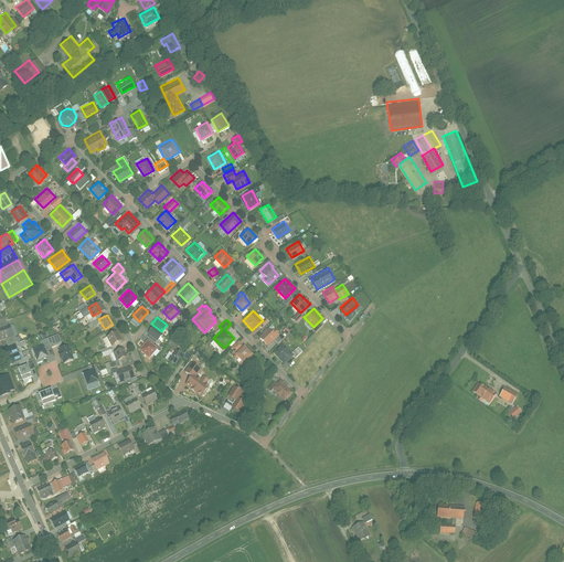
[(9,322),(0,326),(0,338),(13,333),(9,322)]
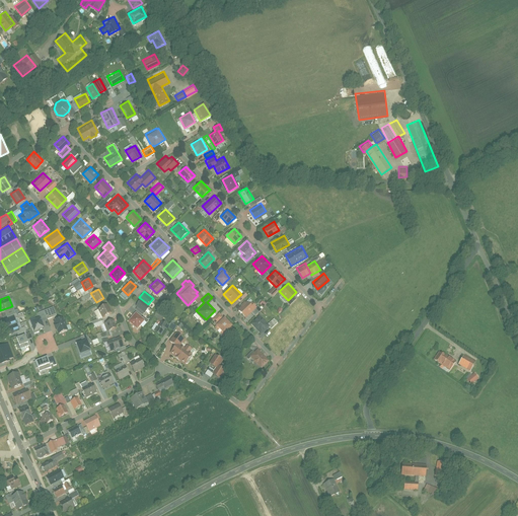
[(140,298),(135,304),(144,311),(149,305),(148,304),(140,298)]
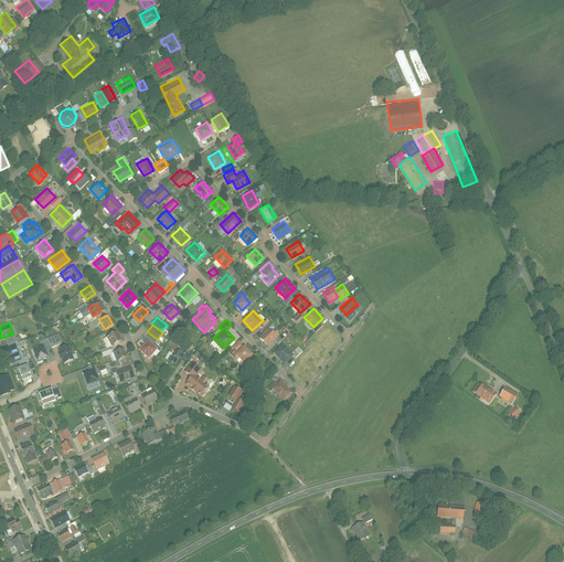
[(258,336),(267,345),(277,335),(268,326),(258,336)]
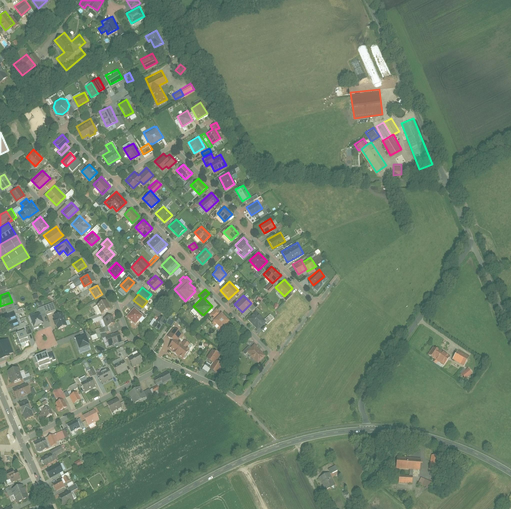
[(110,307),(105,298),(96,302),(101,311),(110,307)]
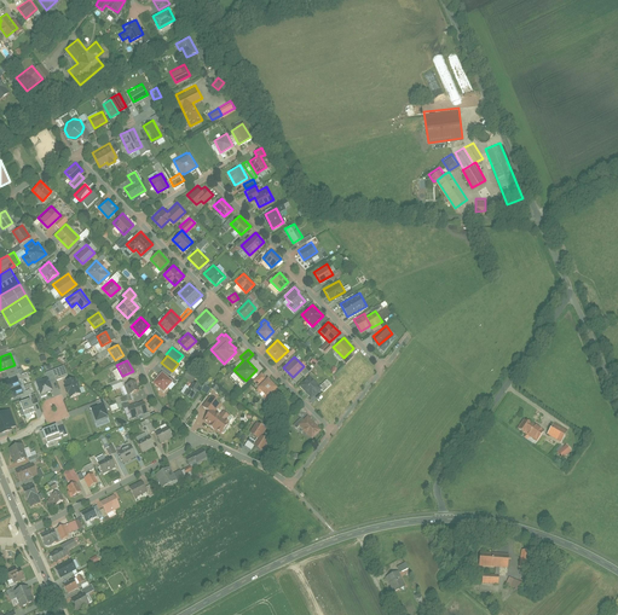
[(34,379),(39,393),(51,388),(48,379),(65,373),(62,364),(44,370),(45,376),(34,379)]
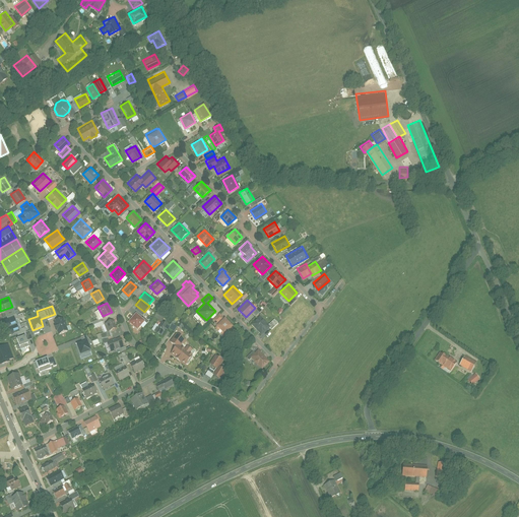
[(127,320),(136,328),(144,318),(134,311),(127,320)]
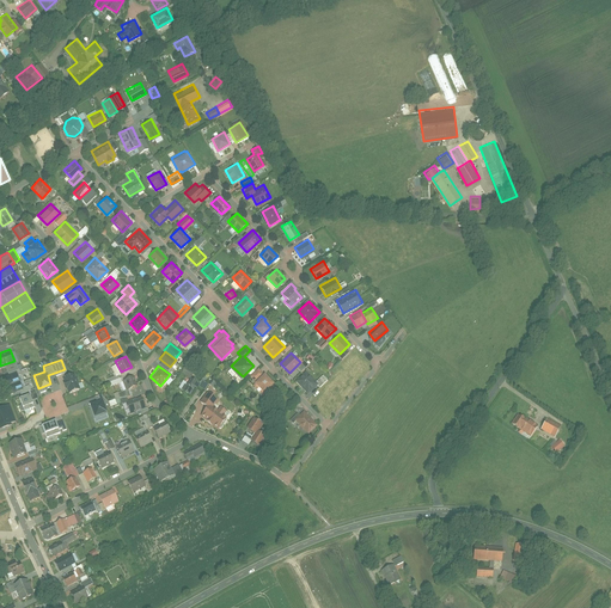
[(250,374),(256,380),(264,372),(258,366),(250,374)]
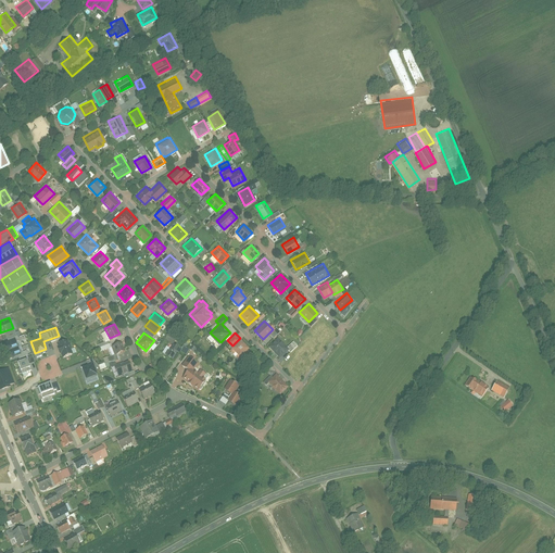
[(278,336),(268,344),(270,347),(279,356),(289,347),(278,336)]
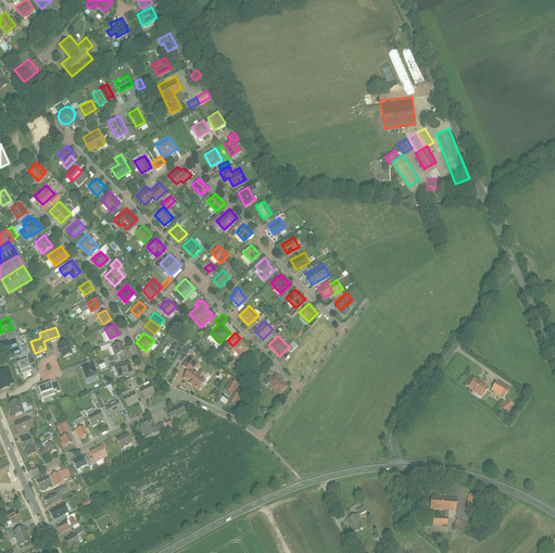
[(19,352),(13,338),(0,342),(5,356),(19,352)]
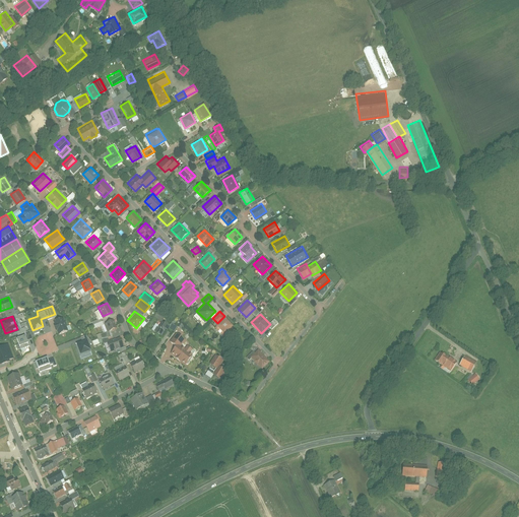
[(62,316),(52,319),(57,332),(67,329),(62,316)]
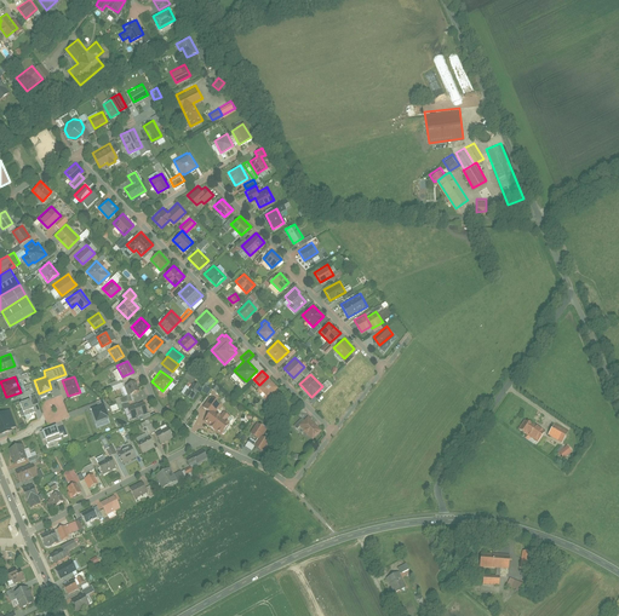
[(279,387),(269,376),(256,389),(267,399),(279,387)]
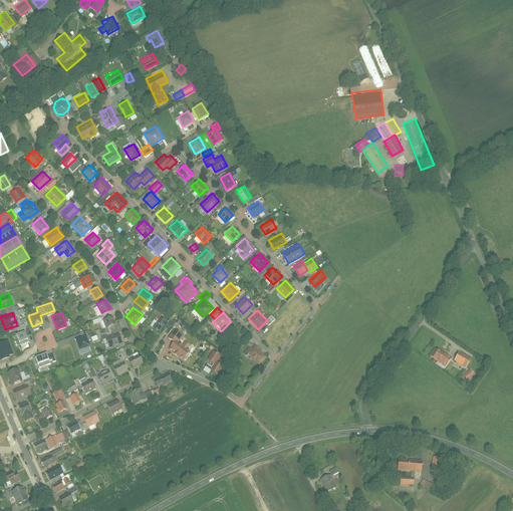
[(111,313),(102,317),(105,326),(115,321),(111,313)]
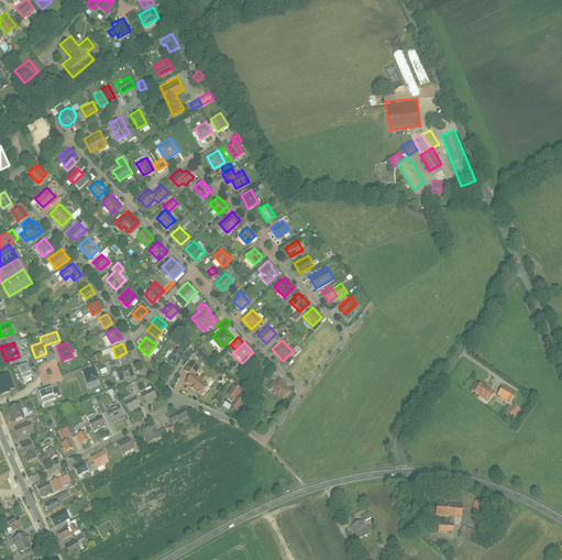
[(167,357),(175,361),(182,351),(175,347),(167,357)]
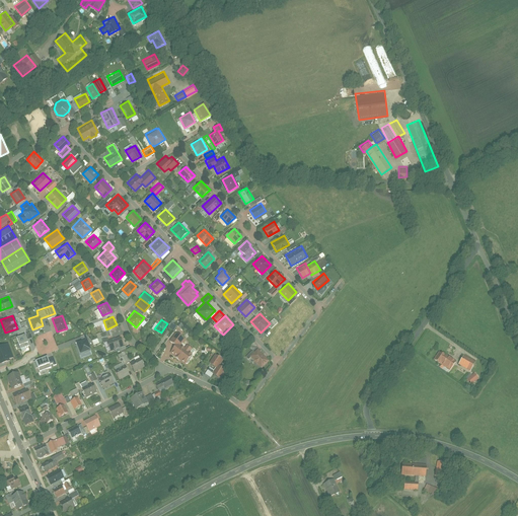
[(23,333),(15,336),(18,347),(27,343),(25,338),(30,336),(27,327),(22,329),(23,333)]
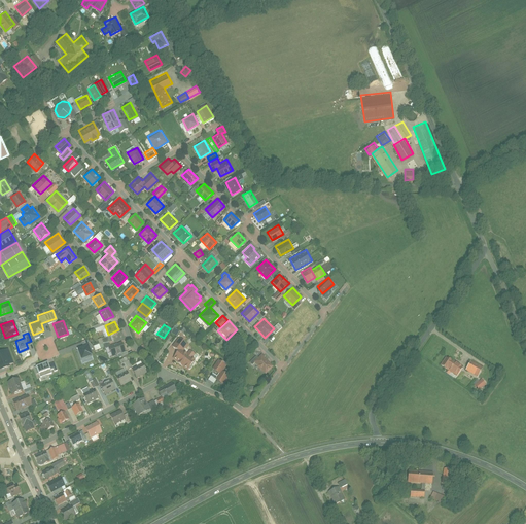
[(184,341),(178,336),(172,344),(178,349),(180,346),(184,341)]
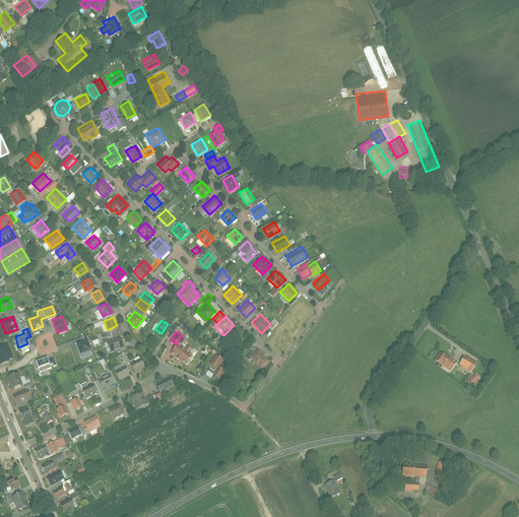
[(81,340),(75,342),(78,352),(89,348),(87,341),(90,341),(87,332),(79,334),(81,340)]
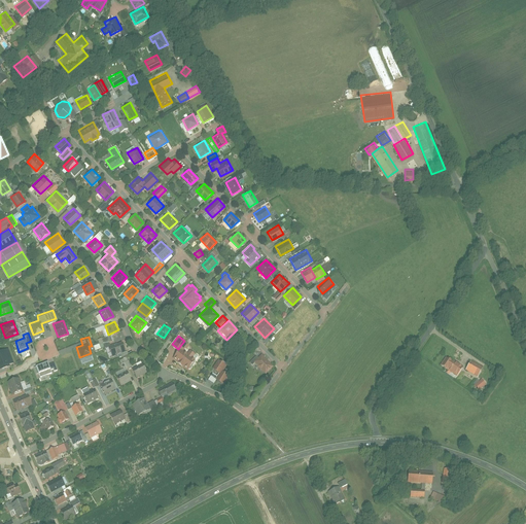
[(126,349),(121,340),(108,344),(112,354),(126,349)]
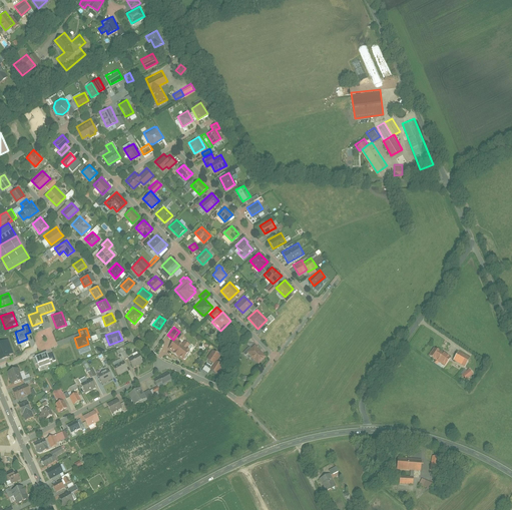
[(7,337),(0,340),(0,354),(12,350),(7,337)]
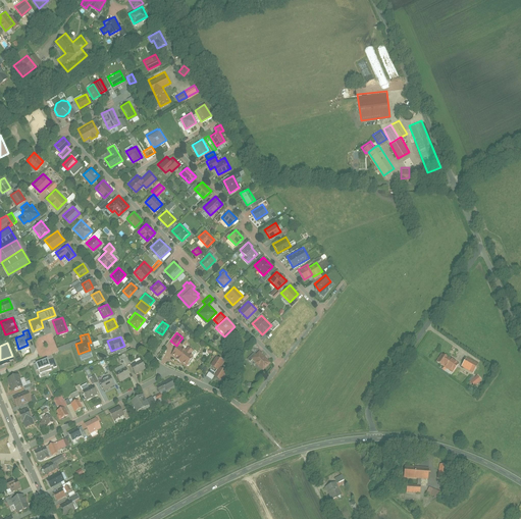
[(170,353),(186,364),(193,355),(190,352),(193,349),(188,345),(185,348),(178,343),(176,346),(170,353)]
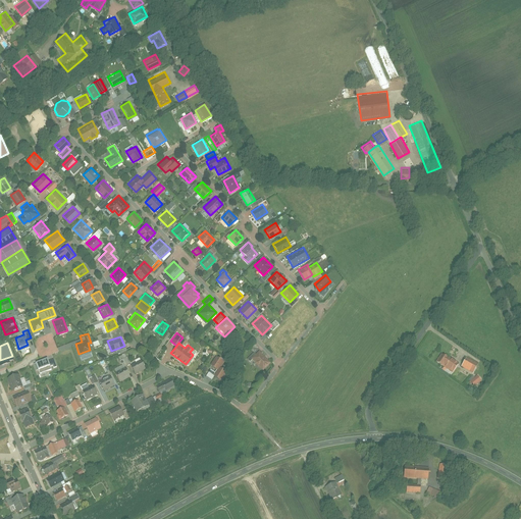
[(270,360),(259,349),(251,357),(262,368),(270,360)]
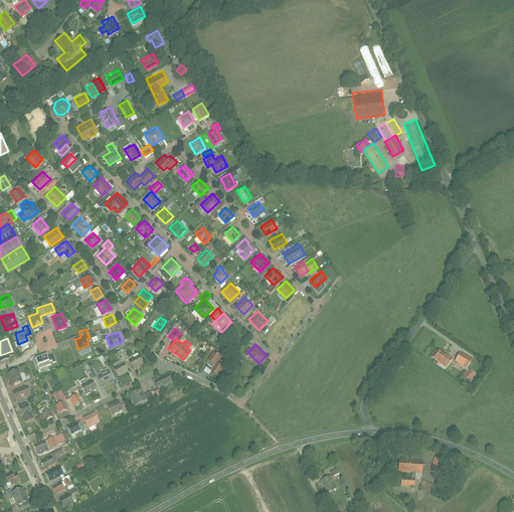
[(117,350),(121,358),(127,354),(123,346),(117,350)]
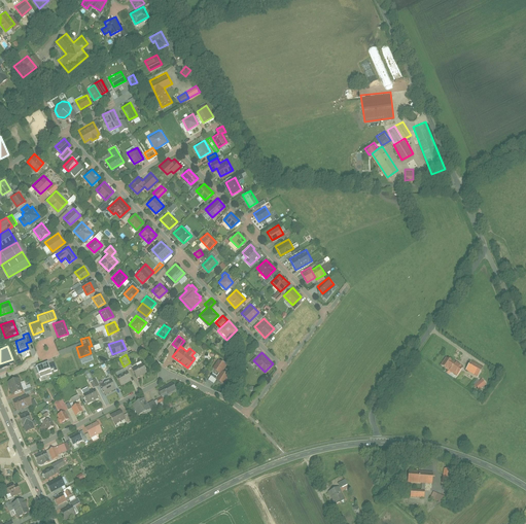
[(440,363),(457,375),(463,364),(446,354),(440,363)]
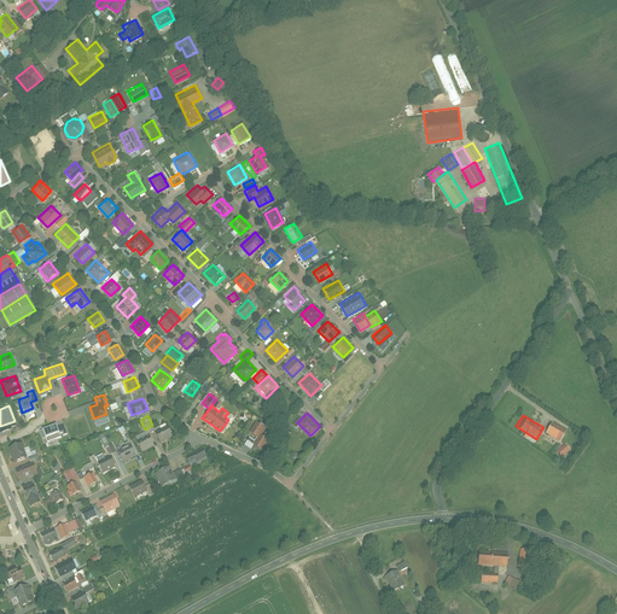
[(265,426),(255,419),(248,430),(257,436),(260,432),(265,426)]
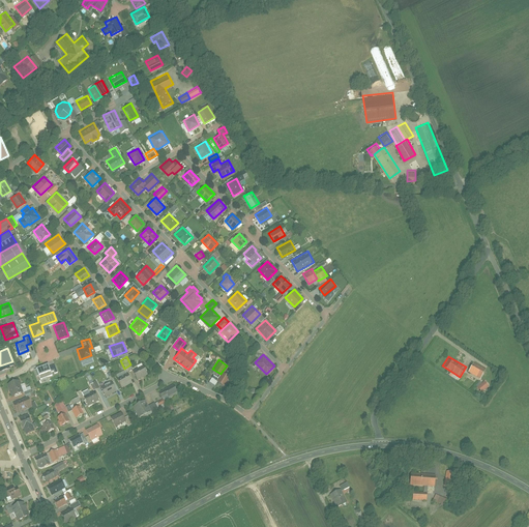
[(485,368),(472,360),(467,370),(479,377),(485,368)]
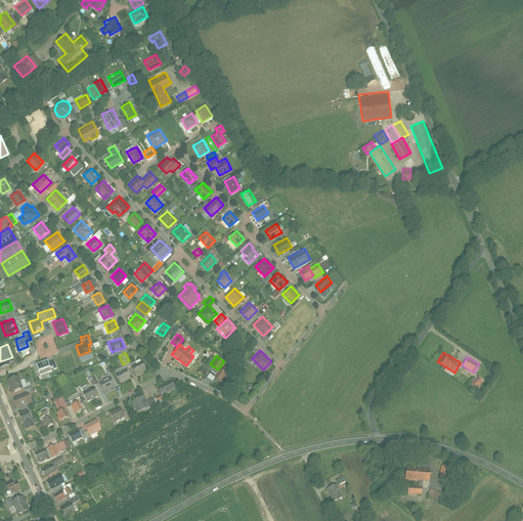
[(46,357),(32,363),(35,370),(37,370),(39,373),(50,368),(46,357)]
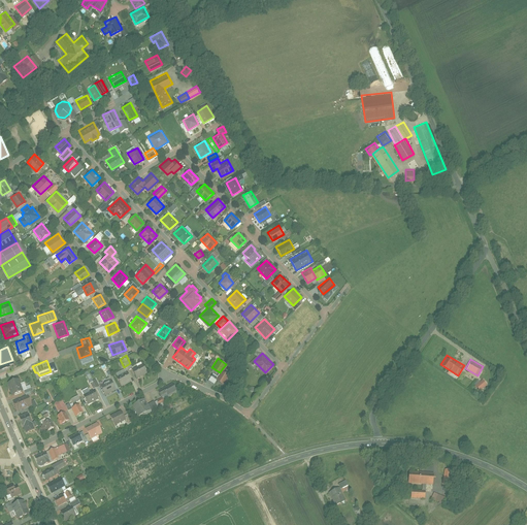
[(136,378),(146,371),(141,362),(137,364),(131,367),(136,378)]
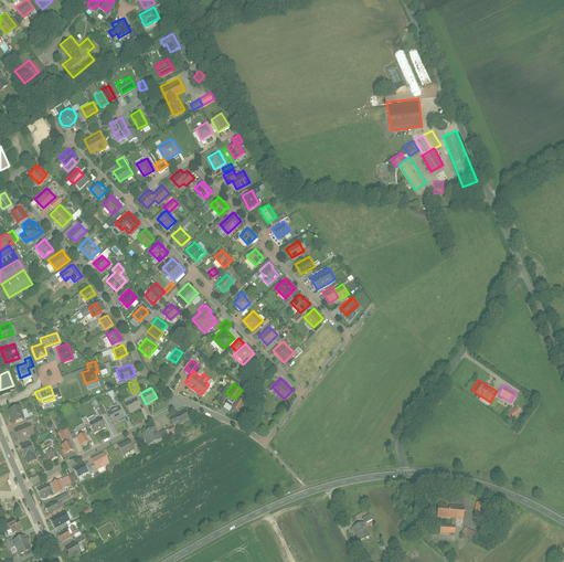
[(130,413),(140,407),(134,395),(124,401),(130,413)]
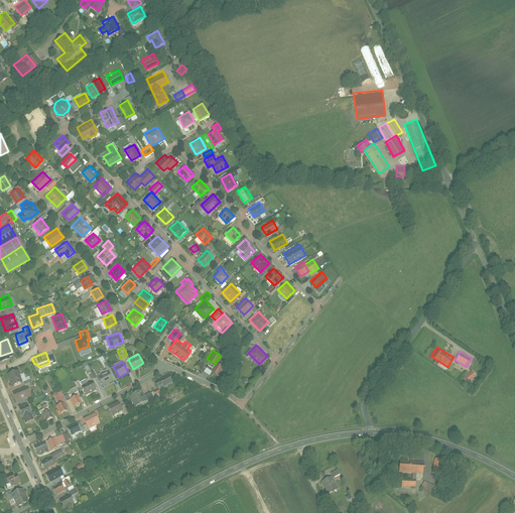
[(224,367),(217,361),(215,364),(211,370),(218,375),(224,367)]
